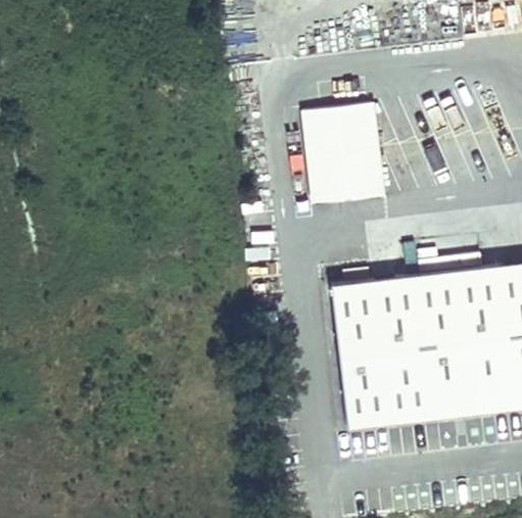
[(504,9),(480,11),(481,35),(506,33),(504,9)]
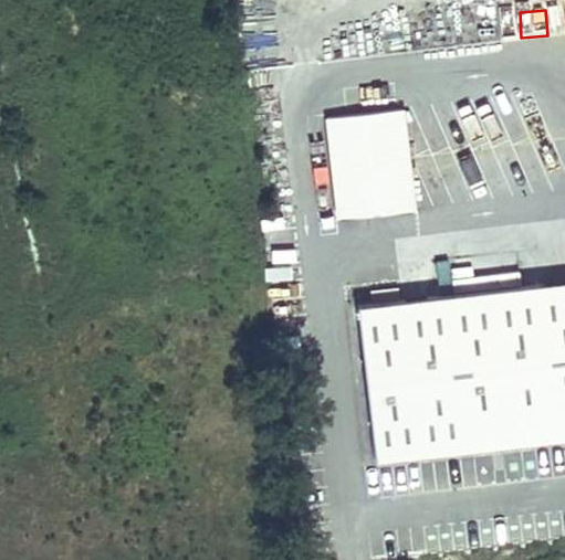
[(404,114),(326,122),(337,223),(416,214),(404,114)]
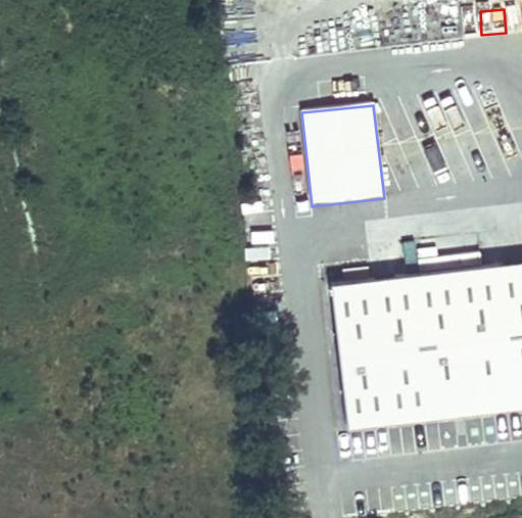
[(521,264),(331,286),(347,429),(521,409),(521,264)]
